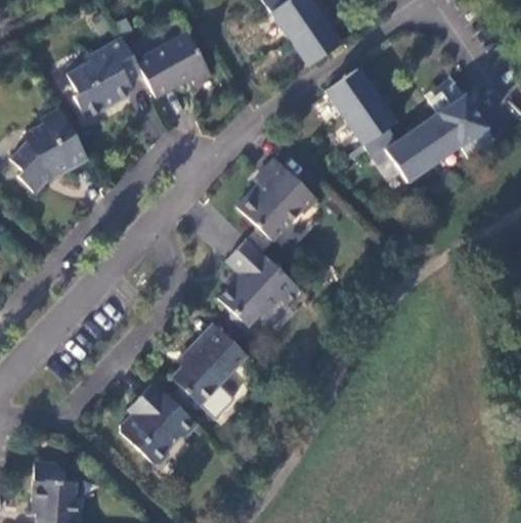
[(266,0),(311,66),(344,43),(314,0),(266,0)]
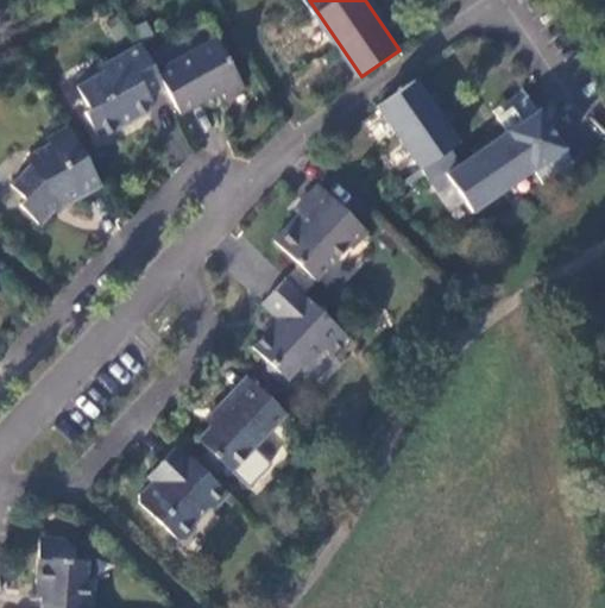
[(219,38),(158,71),(166,87),(182,113),(222,91),(227,98),(246,88),(219,38)]
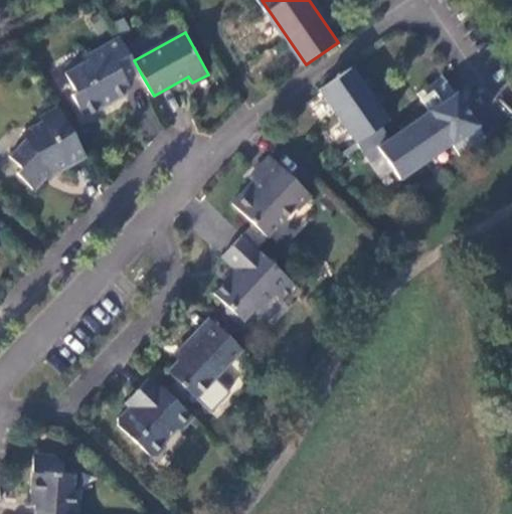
[(130,84),(127,80),(141,73),(134,60),(121,37),(86,57),(89,61),(66,73),(77,93),(72,95),(84,117),(106,106),(105,101),(114,100),(128,93),(130,84)]
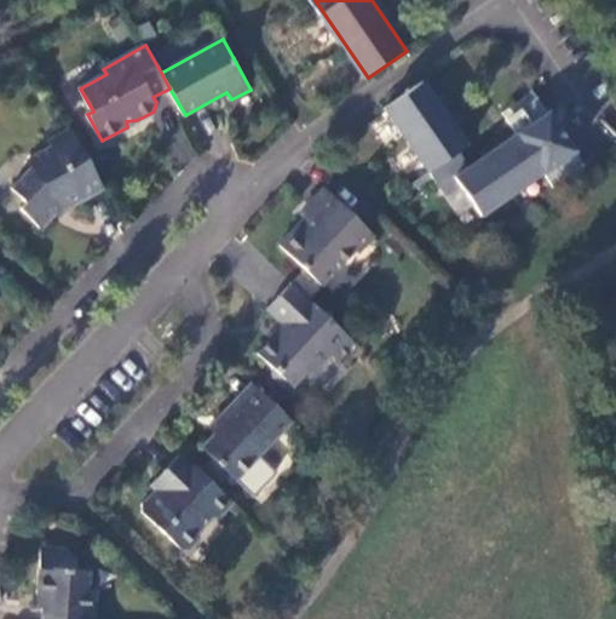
[(427,80),(389,107),(410,138),(426,127),(485,216),(548,173),(558,187),(589,165),(542,97),(511,118),(520,133),(473,166),(462,150),(472,144),(427,80)]
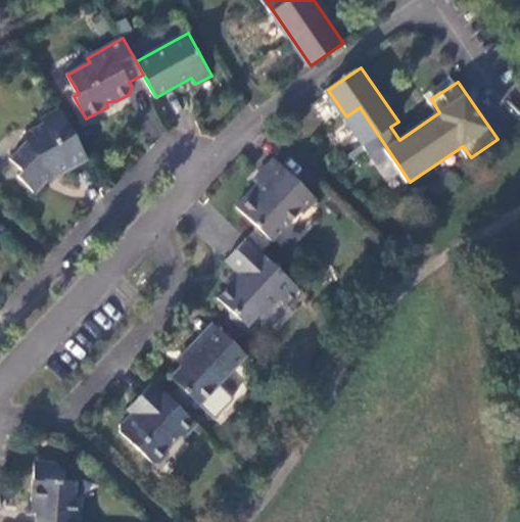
[(60,109),(42,120),(45,125),(27,135),(25,142),(8,158),(20,171),(15,176),(33,192),(49,176),(54,174),(59,175),(88,158),(60,109)]
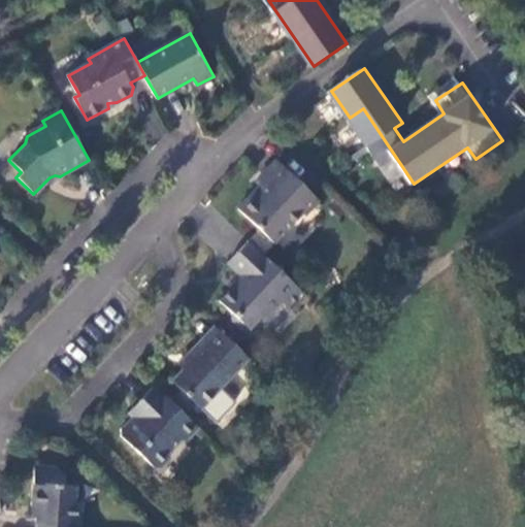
[(269,177),(240,208),(275,242),(304,211),(306,215),(321,200),(279,160),(265,173),(269,177)]
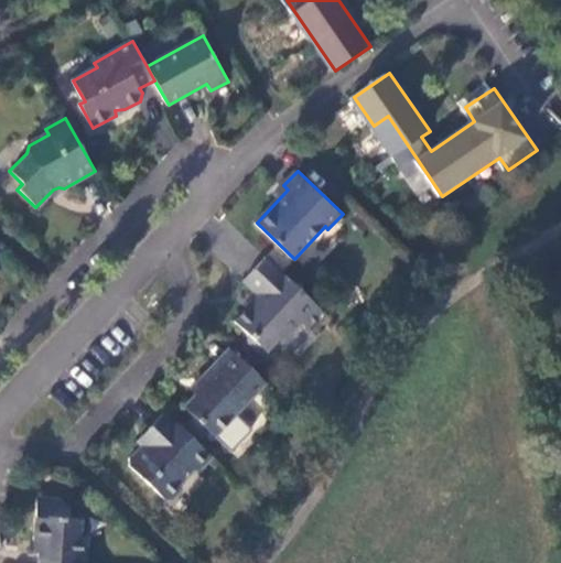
[(268,257),(245,281),(261,296),(237,322),(250,335),(250,343),(265,356),(282,338),(290,338),(303,324),(309,329),(325,312),(268,257)]
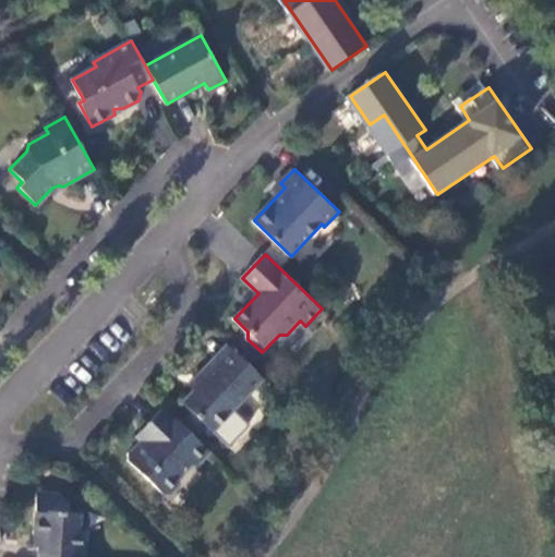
[(232,348),(229,344),(215,358),(219,361),(232,348)]
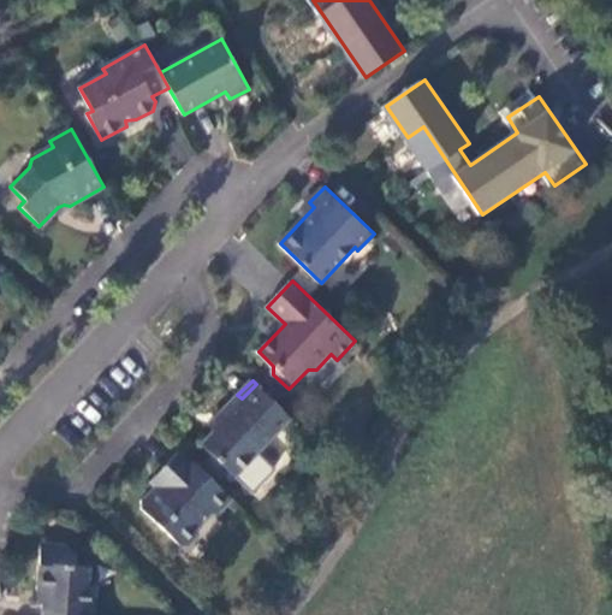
[(292,418),(256,384),(242,398),(237,395),(217,417),(223,423),(202,444),(236,477),(292,418)]
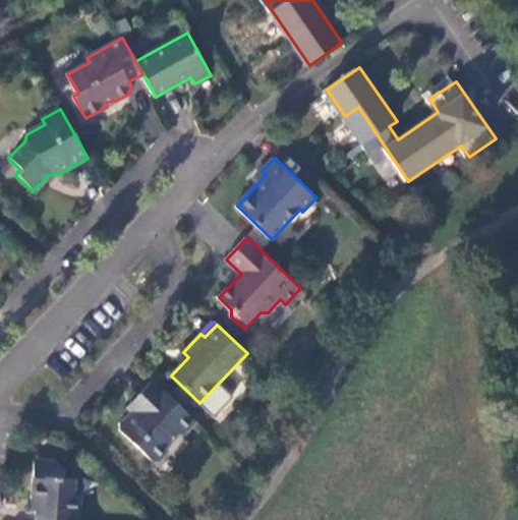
[(121,429),(154,461),(161,461),(170,452),(170,445),(179,435),(186,435),(197,422),(153,380),(137,397),(142,401),(132,411),(121,422),(121,429)]
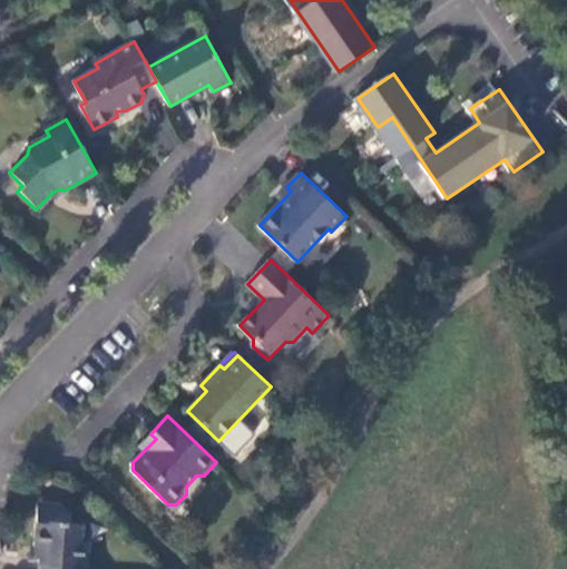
[(156,439),(150,434),(140,445),(145,450),(156,439)]
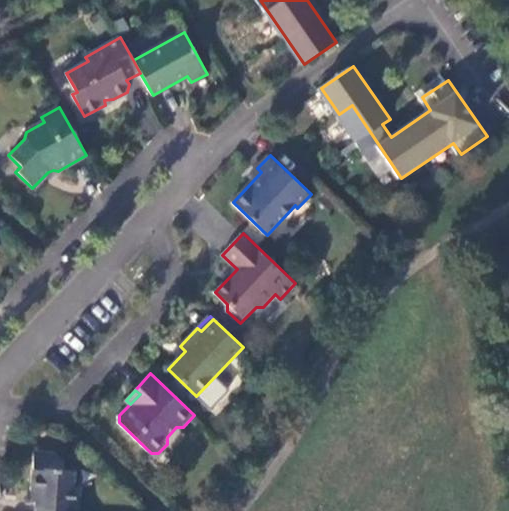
[(34,451),(32,490),(37,490),(36,502),(35,510),(77,510),(80,487),(74,487),(75,471),(63,470),(64,461),(54,452),(34,451)]
